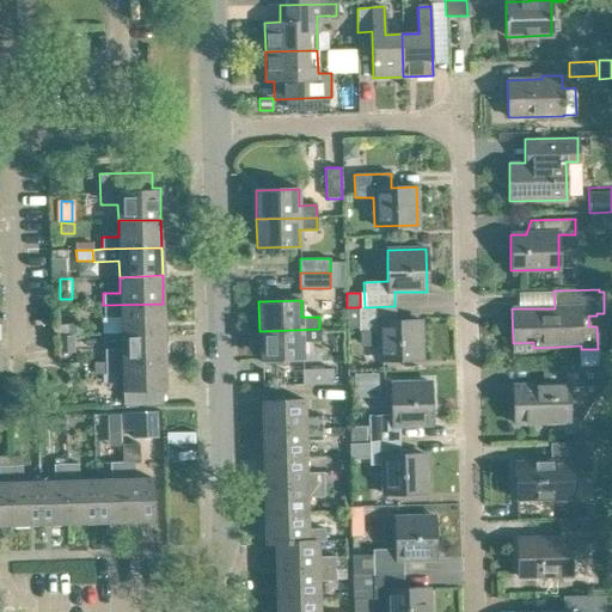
[(121,334),(164,332),(163,304),(103,305),(104,318),(121,317),(121,334)]
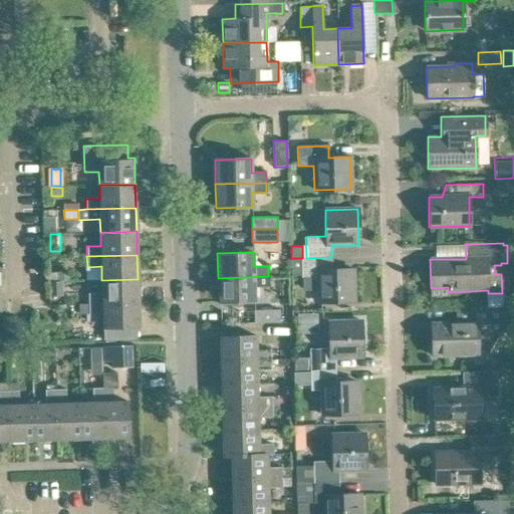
[(302,258),(291,258),(291,276),(302,276),(302,289),(305,291),(317,291),(317,302),(353,301),(352,269),(332,270),(331,257),(306,258),(302,258)]
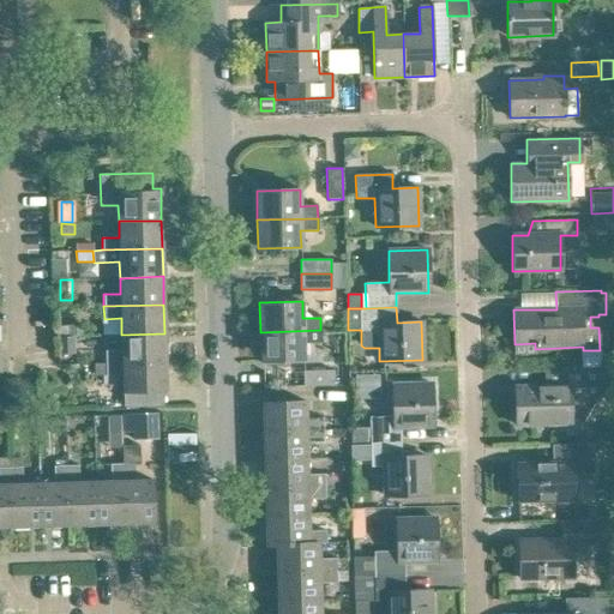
[(83,323),(67,323),(68,336),(83,335),(83,323)]
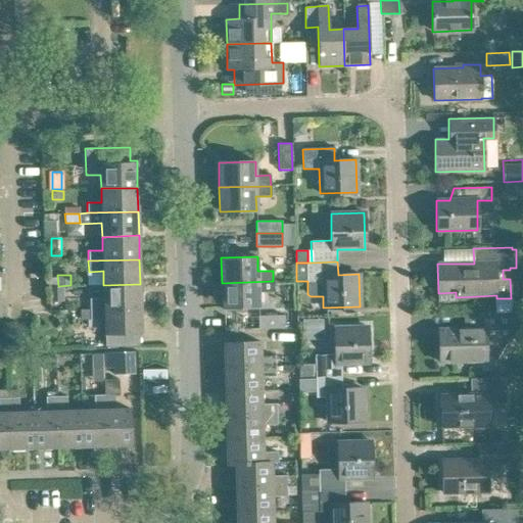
[(273,281),(222,283),(222,307),(258,306),(258,292),(273,292),(273,281)]
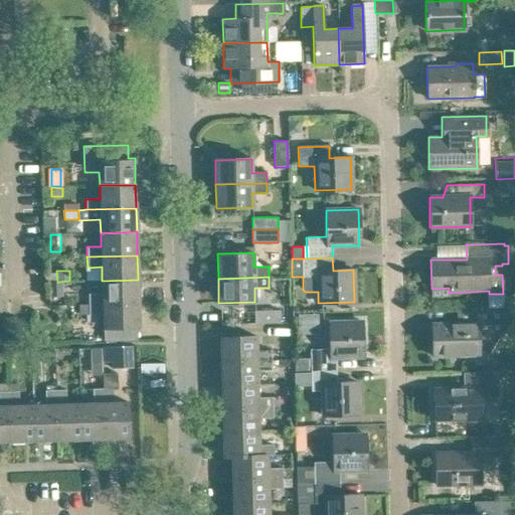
[(89,305),(138,304),(138,280),(102,281),(102,294),(88,294),(89,305)]
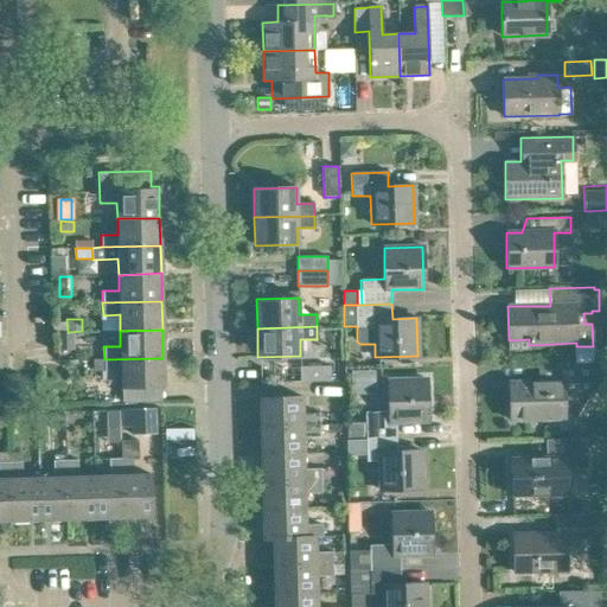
[(163,358),(104,359),(93,359),(93,371),(121,370),(121,387),(164,385),(163,358)]
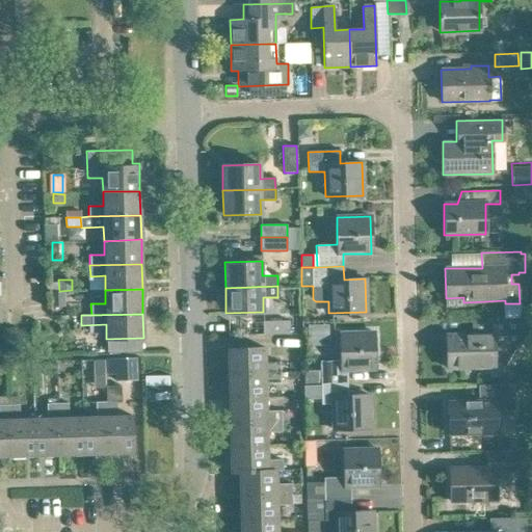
[(447,368),(494,368),(494,366),(504,366),(516,344),(523,344),(522,320),(471,320),(471,335),(446,335),(447,368)]
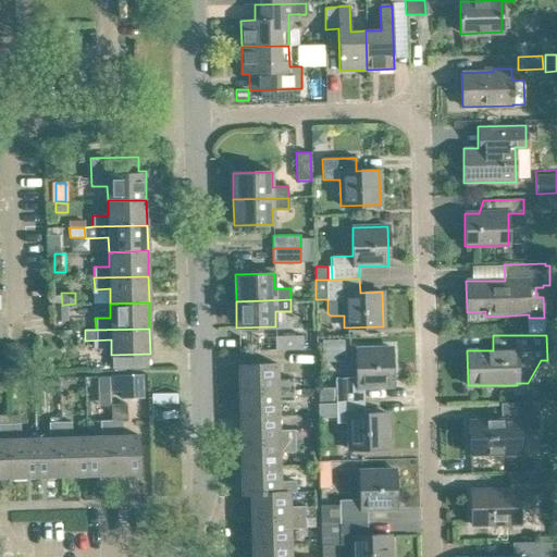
[(275,350),(304,349),(302,336),(275,336),(275,350)]
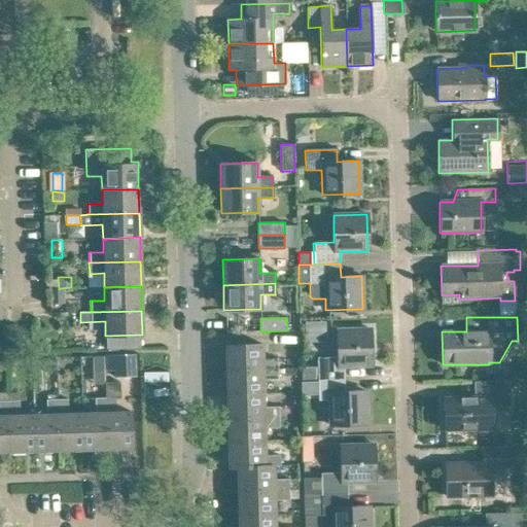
[(317,380),(343,379),(343,366),(371,366),(370,329),(337,329),(338,357),(317,358),(317,367),(302,367),(302,380),(317,380)]
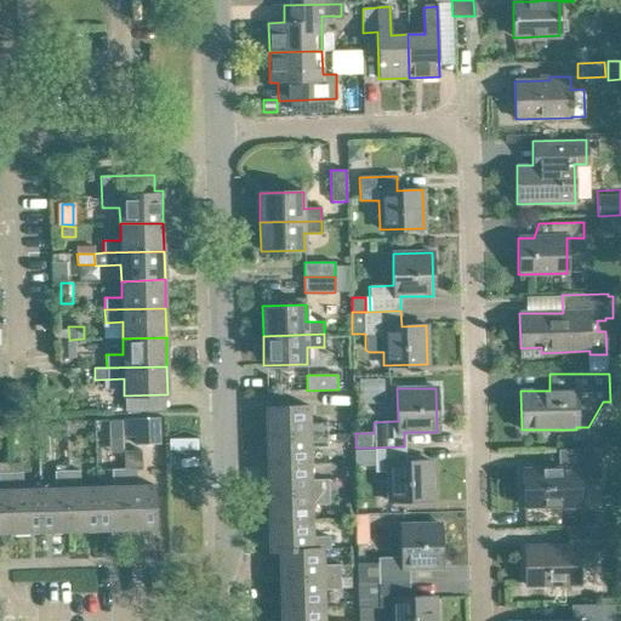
[(266,437),(326,434),(326,422),(309,422),(308,406),(265,408),(266,437)]
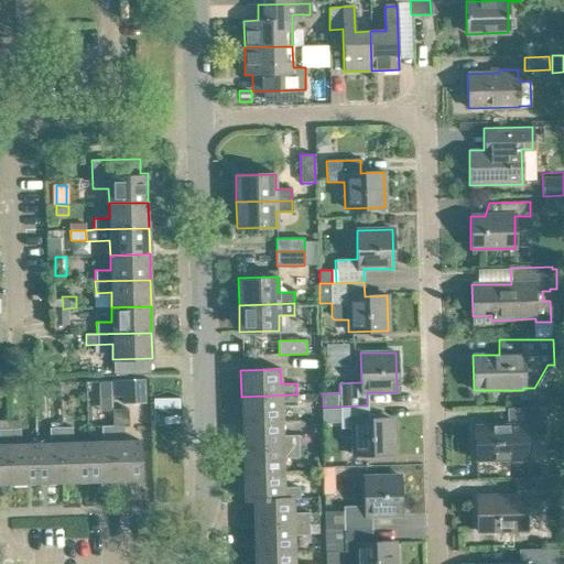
[(98,396),(110,396),(109,382),(98,382),(98,396)]
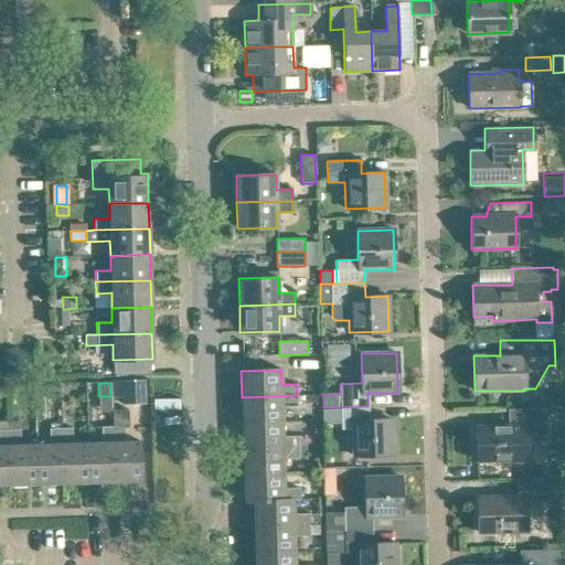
[(243,423),(283,422),(281,407),(297,406),(297,395),(242,397),(243,423)]
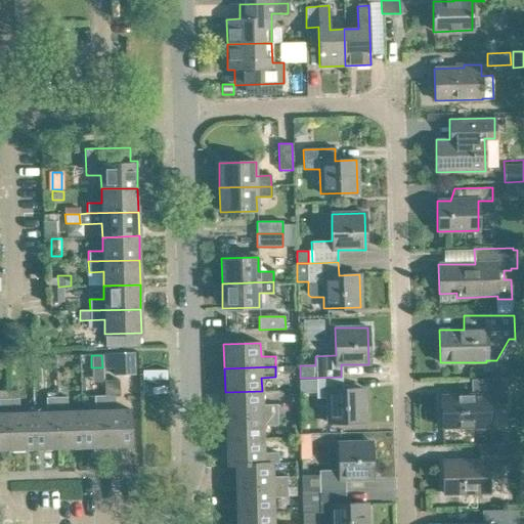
[(341,377),(315,378),(316,398),(326,398),(326,423),(364,422),(363,389),(342,390),(341,377)]
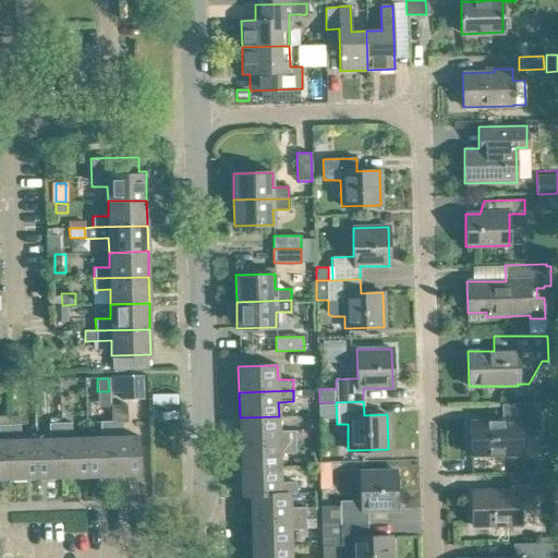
[(470,456),(521,455),(521,431),(540,431),(538,403),(501,404),(501,421),(470,421),(470,456)]
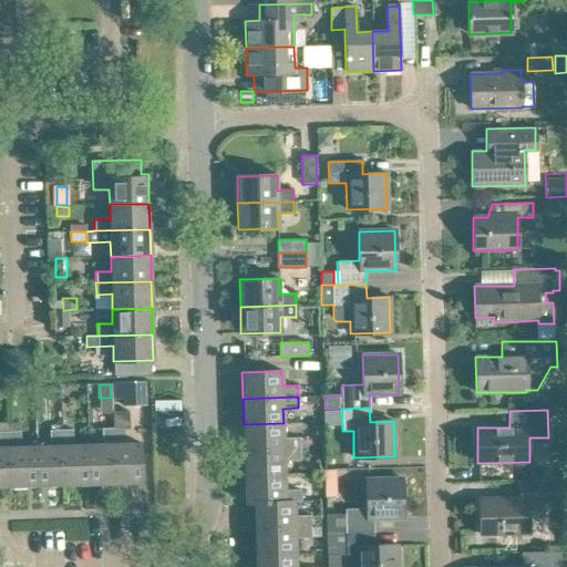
[(113,429),(114,483),(142,483),(140,443),(124,443),(124,428),(130,428),(129,412),(112,412),(113,429)]
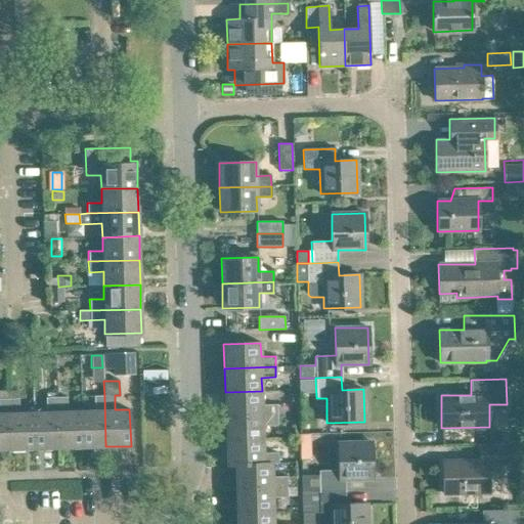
[(0,449),(9,449),(7,399),(7,391),(0,390),(0,449)]
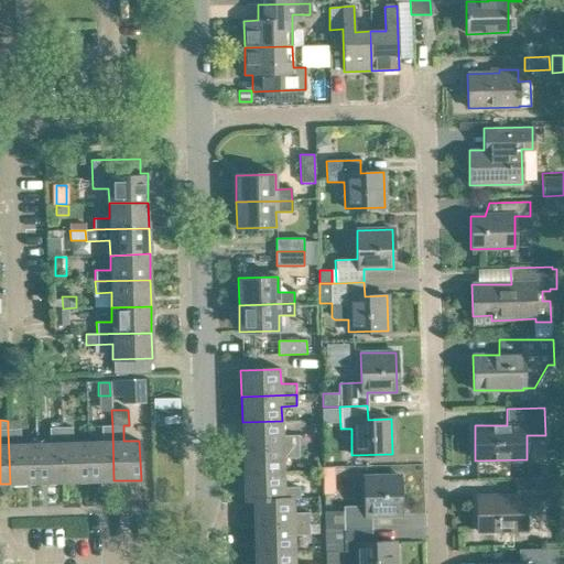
[(242,448),(297,446),(297,435),(282,436),(282,421),(242,422),(242,448)]
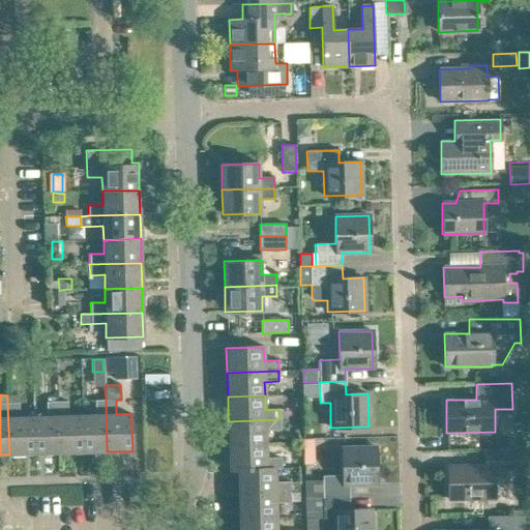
[(83,452),(107,451),(106,401),(95,401),(95,415),(82,415),(83,452)]
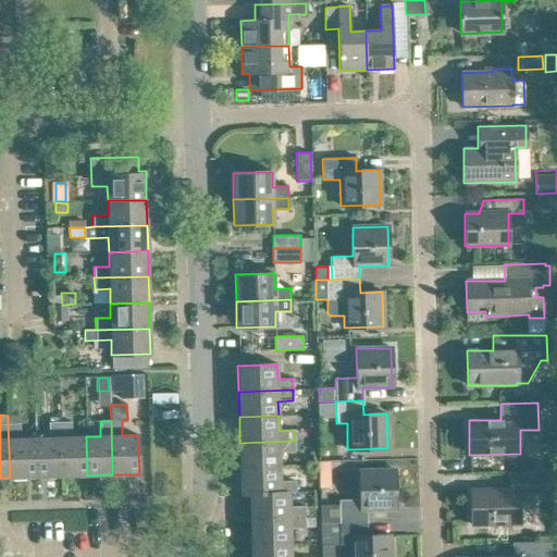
[(36,478),(61,477),(60,422),(49,422),(49,437),(35,438),(36,478)]
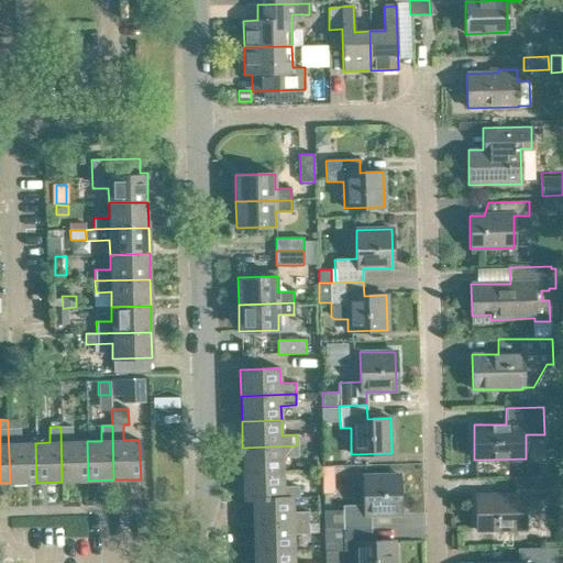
[(88,481),(87,441),(72,442),(72,427),(61,427),(62,482),(88,481)]
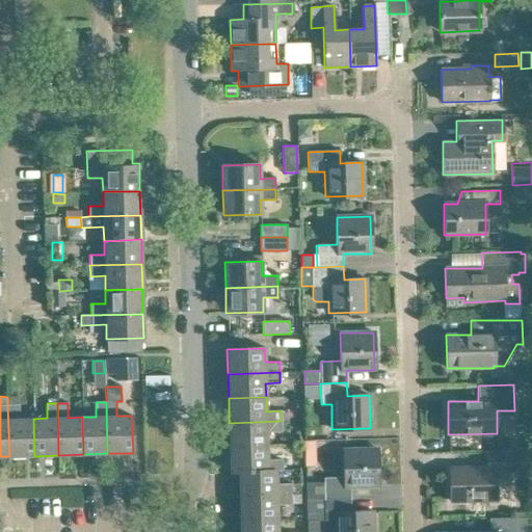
[(34,456),(33,419),(19,419),(19,404),(7,405),(9,456),(34,456)]
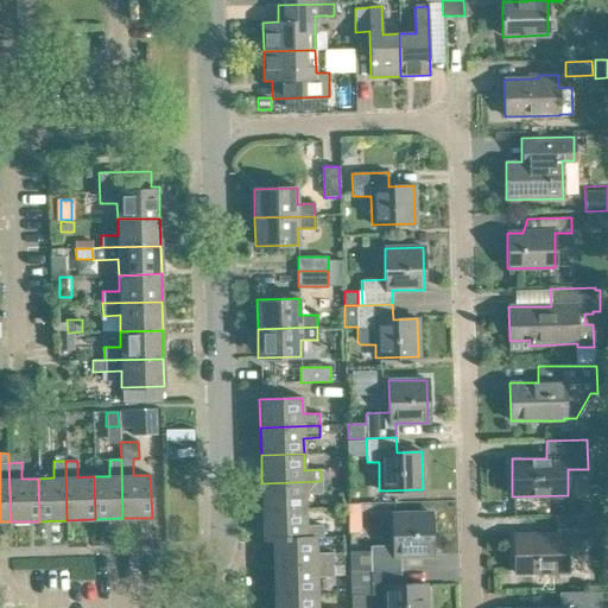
[(263,511),(305,510),(304,494),(322,494),(321,481),(261,483),(263,511)]
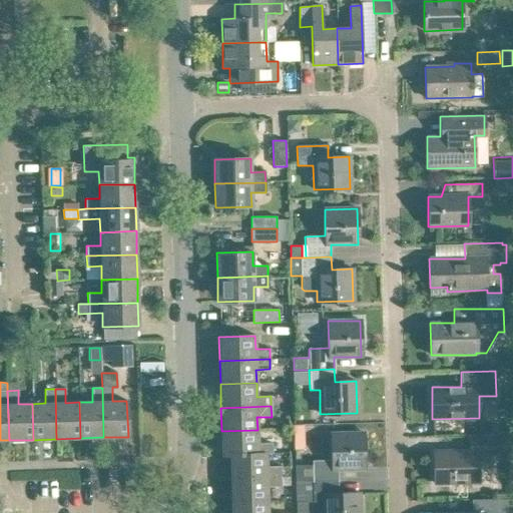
[(494,425),(494,422),(481,422),(482,435),(499,434),(498,425),(494,425)]
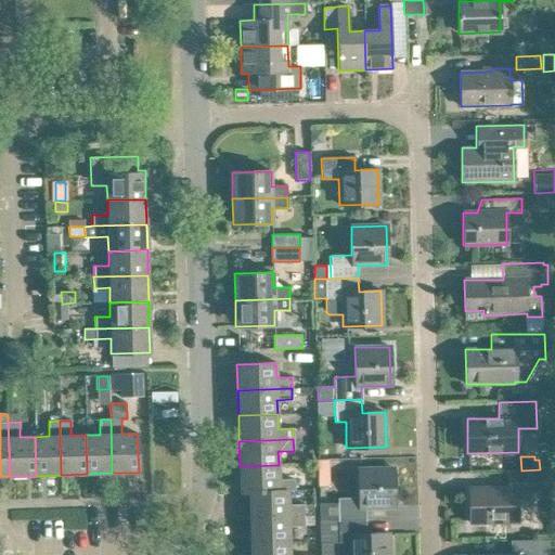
[(249,492),(288,490),(295,490),(294,479),(279,480),(279,465),(240,466),(241,492),(249,492)]
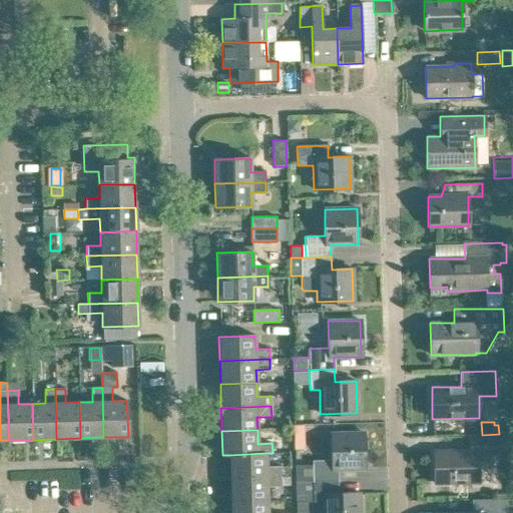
[(296,483),(338,482),(337,469),(364,469),(363,433),(331,434),(332,460),(312,461),(312,463),(306,463),(306,465),(296,465),(296,483)]
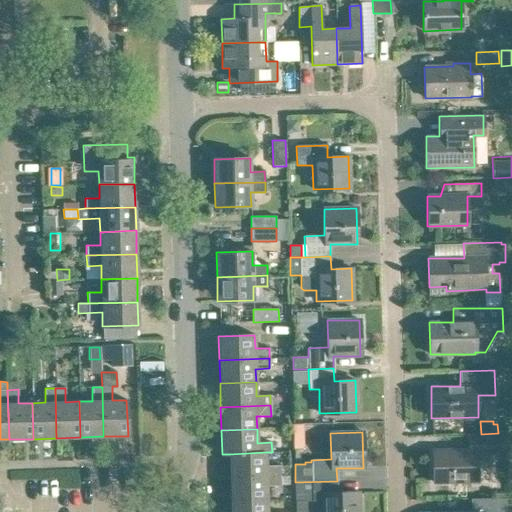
[(433,483),(477,482),(477,467),(491,466),(491,454),(503,454),(502,435),(467,436),(467,449),(432,450),(433,483)]
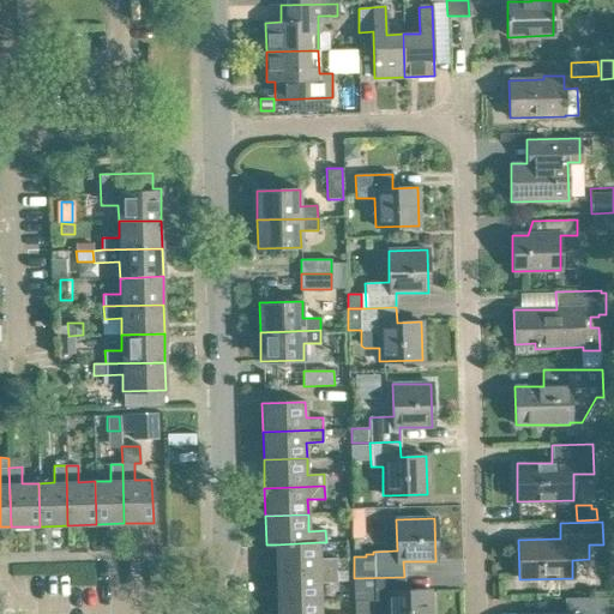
[(276,572),(336,571),(336,559),(319,559),(319,542),(276,545),(276,572)]
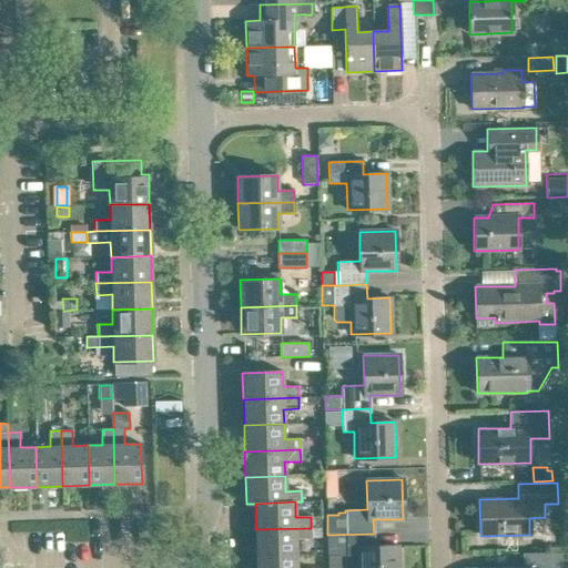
[(256,556),(296,555),(295,539),(312,539),(311,528),(255,529),(256,556)]
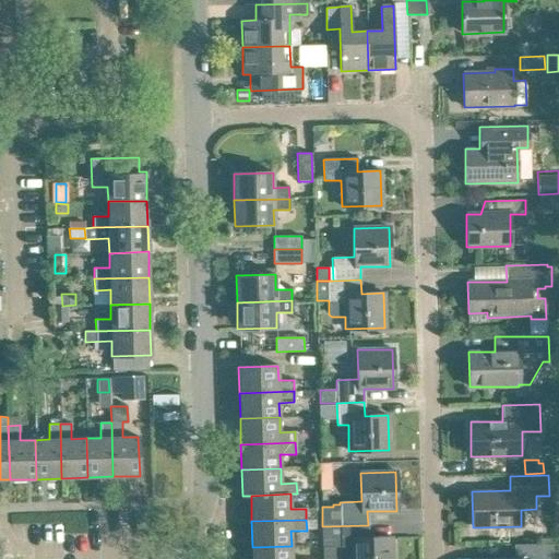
[(368,525),(322,526),(323,548),(352,547),(352,558),(391,558),(391,537),(368,538),(368,525)]
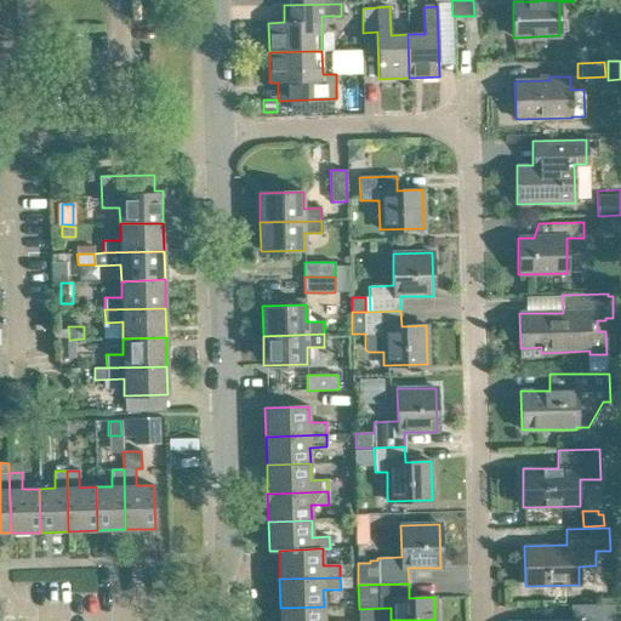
[(620,620),(620,604),(571,605),(570,620),(620,620)]
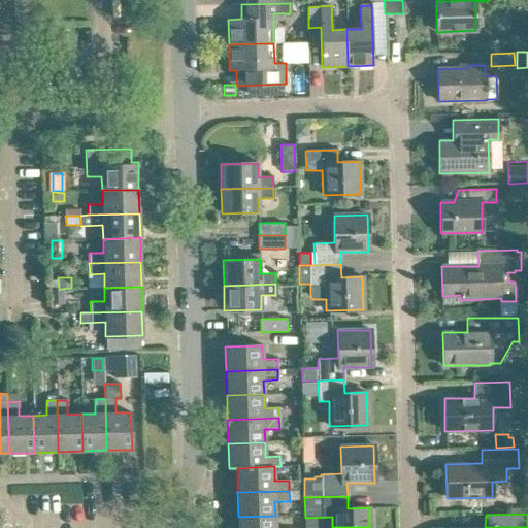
[(275,527),(275,516),(238,517),(238,527),(275,527)]
